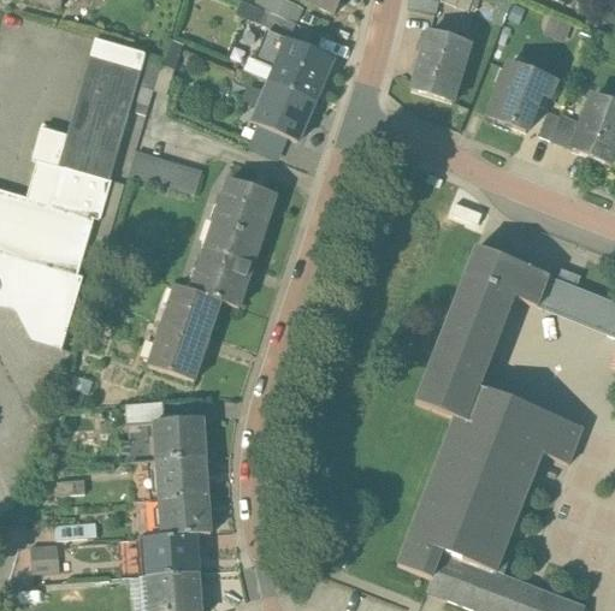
[(297,6),(283,0),(268,0),(266,7),(291,18),(297,6)]
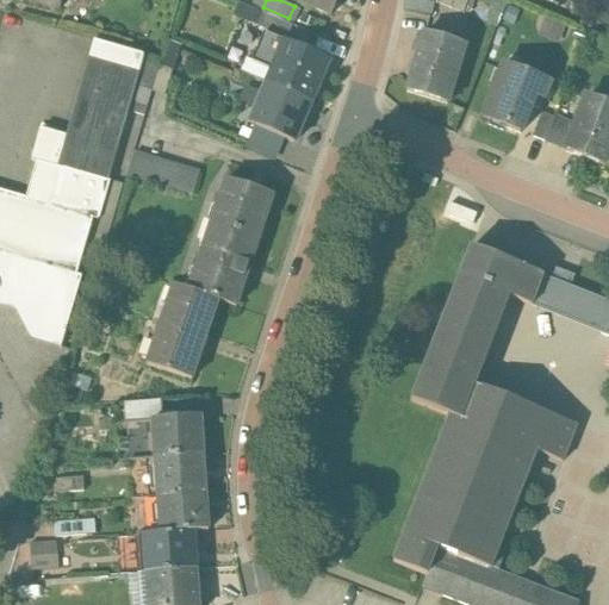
[(306,0),(333,11),(336,0),(306,0)]
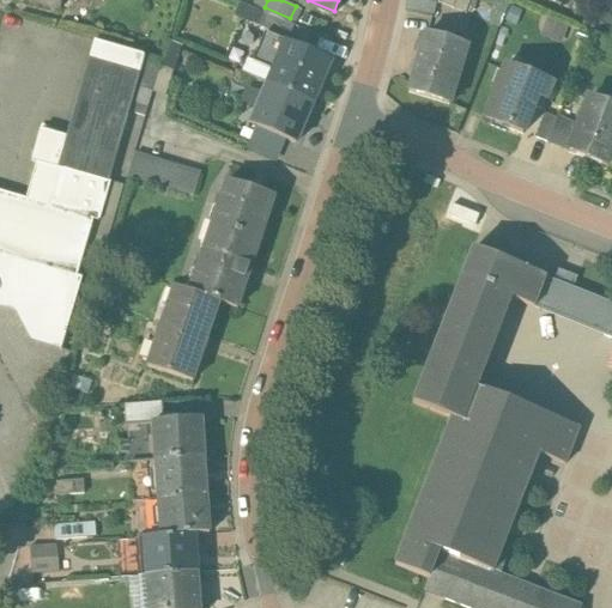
[(407,0),(406,7),(434,13),(437,0),(407,0)]
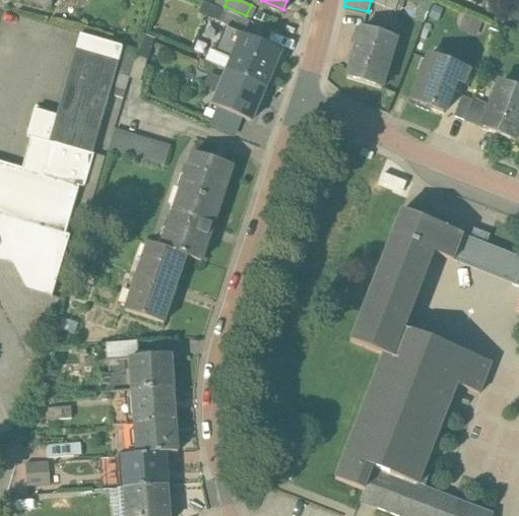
[(376,0),(396,8),(399,0),(376,0)]
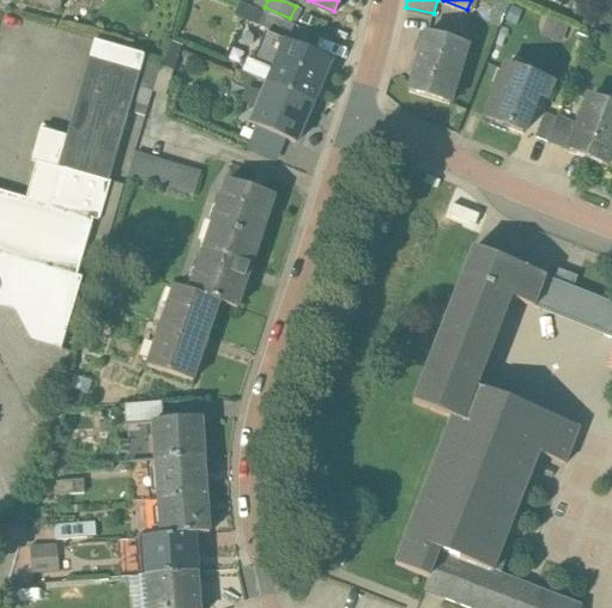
[(295,20),(264,7),(258,22),(290,35),(295,20)]
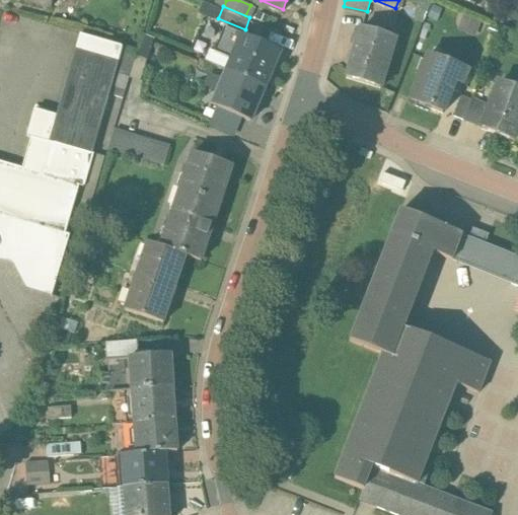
[(243,32),(226,25),(216,49),(233,57),(243,32)]
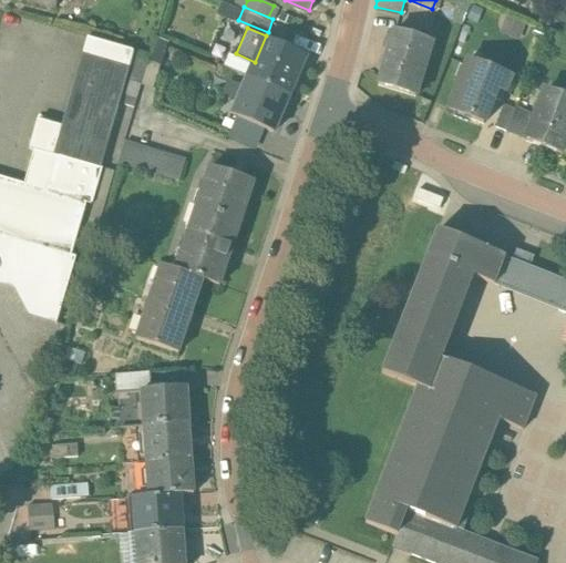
[(433,39),(395,28),(379,81),(417,93),(417,91),(414,91),(420,71),(423,72),(433,39)]
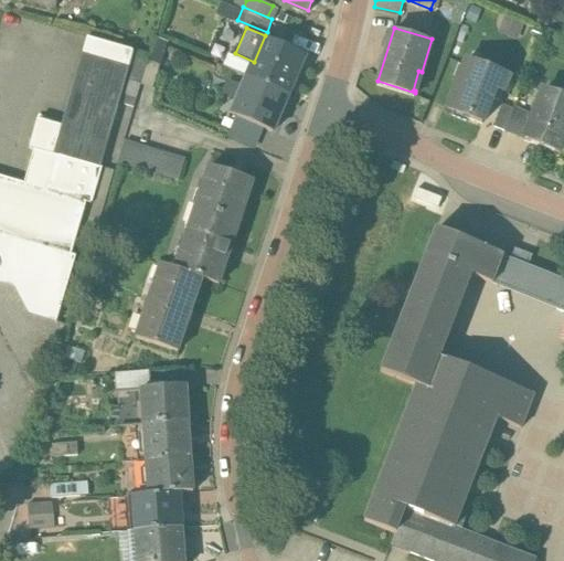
[(134,46),(87,34),(83,51),(128,64),(134,46)]
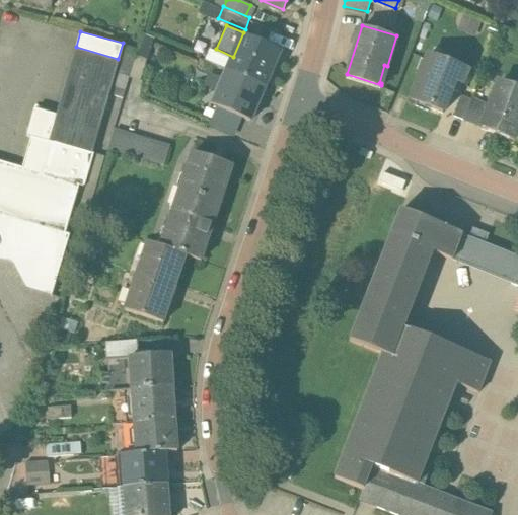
[(280,48),(243,32),(233,57),(237,59),(233,69),(266,83),(270,73),(272,74),(276,63),(274,62),(280,48)]
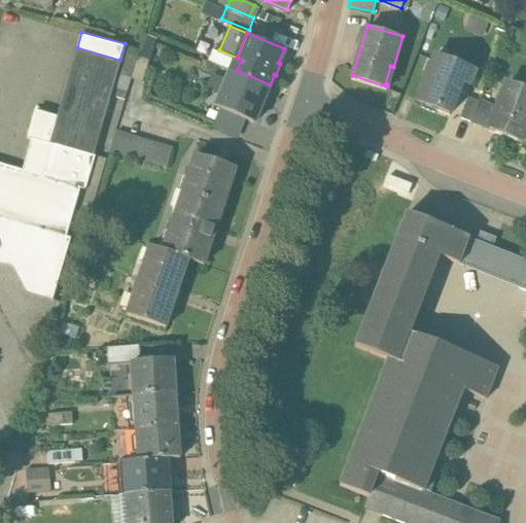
[(129,45),(117,84),(128,88),(137,55),(139,48),(129,45)]
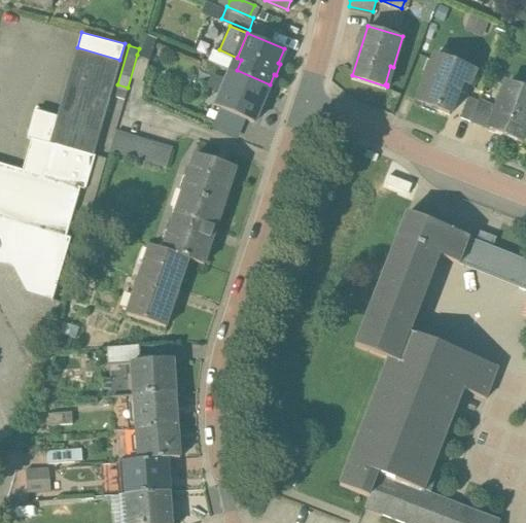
[(58,114),(50,141),(51,141),(42,174),(42,175),(81,186),(81,185),(86,187),(96,153),(93,152),(119,60),(77,47),(58,114)]
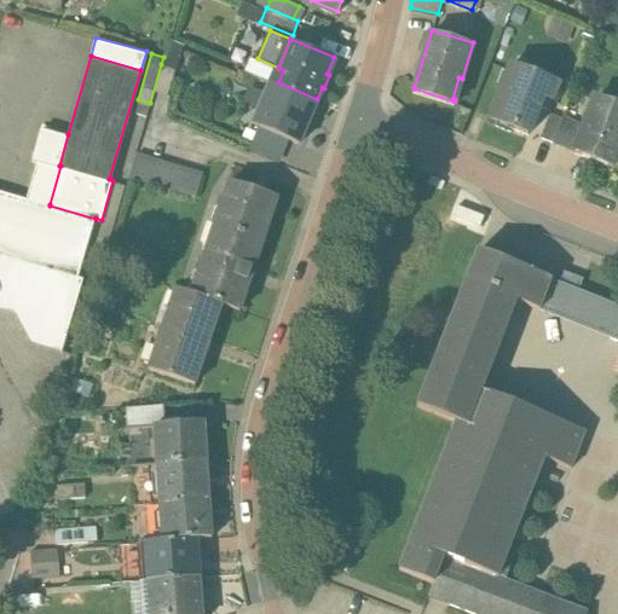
[(560,80),(513,61),(491,116),(530,131),(544,94),(553,98),(560,80)]
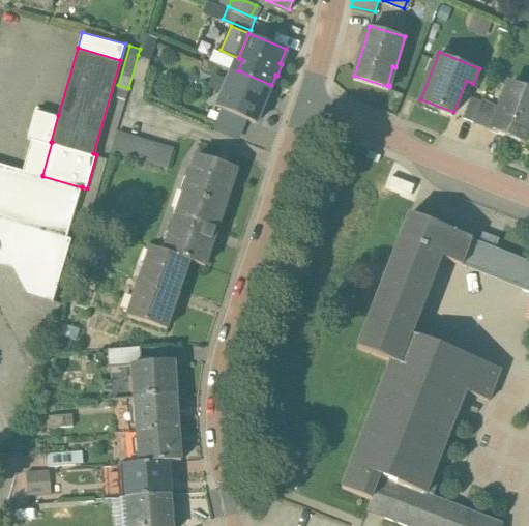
[(151,57),(140,53),(133,76),(144,80),(151,57)]
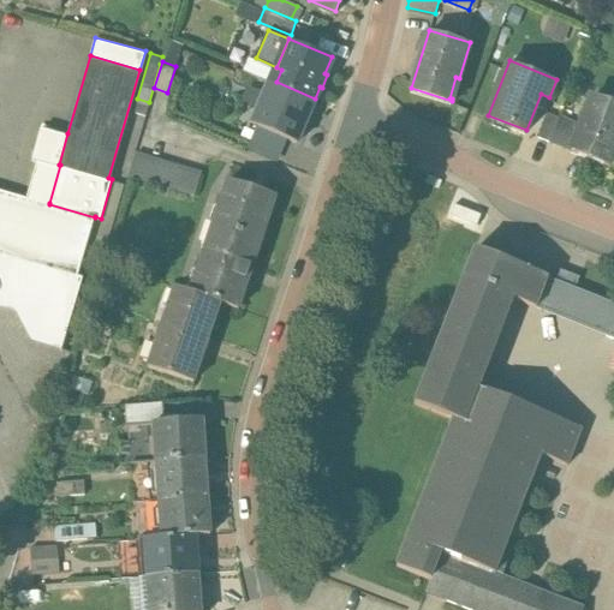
[(276,82),(272,79),(254,121),(297,139),(304,123),(307,124),(313,111),(310,109),(315,99),(276,82)]
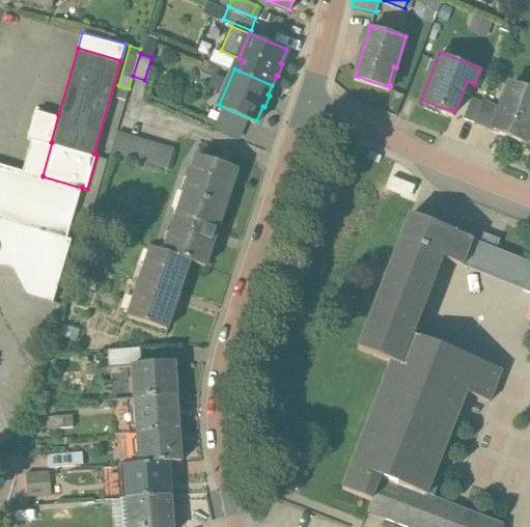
[(529,87),(512,81),(494,129),(527,141),(529,134),(529,87)]
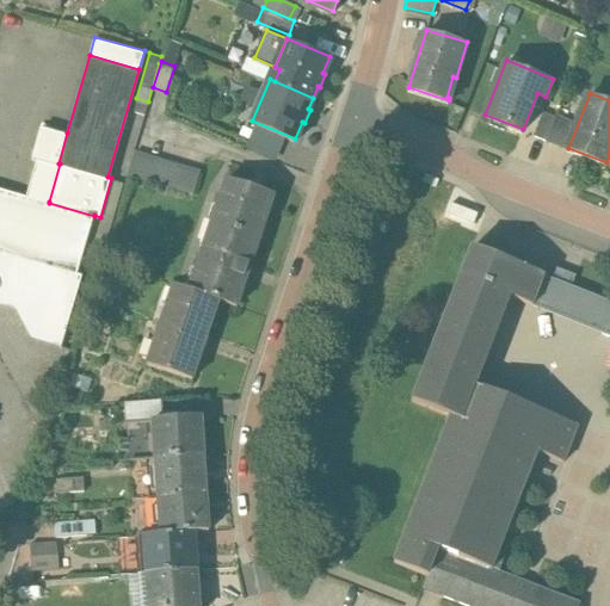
[(558,113),(544,109),(535,133),(547,138),(558,113)]
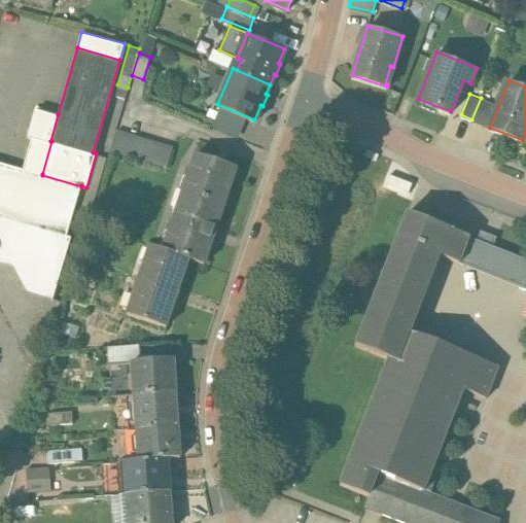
[(493,103),(481,98),(471,119),(485,124),(493,103)]
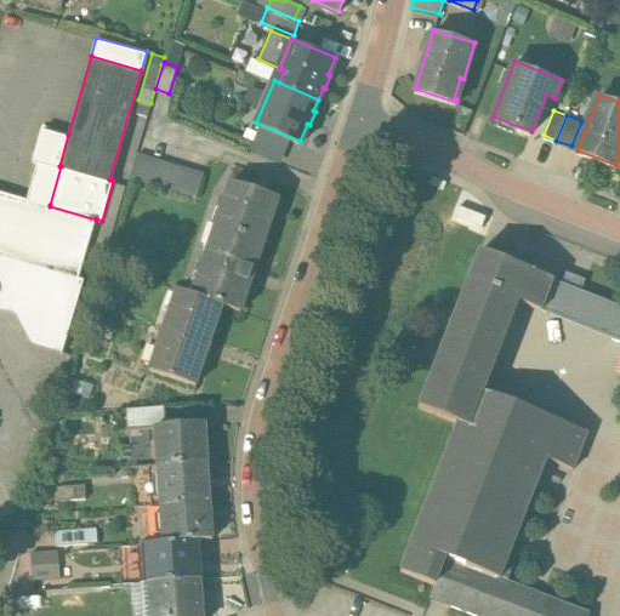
[(68,135),(41,127),(33,159),(39,160),(28,198),(50,205),(61,166),(60,166),(68,135)]
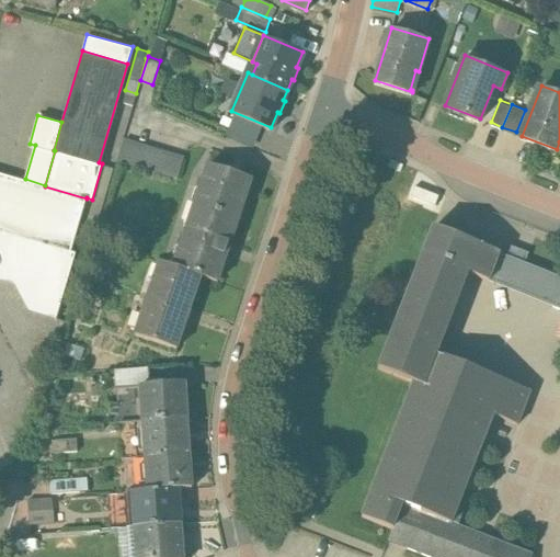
[(184,156),(124,137),(117,158),(179,177),(184,156)]
